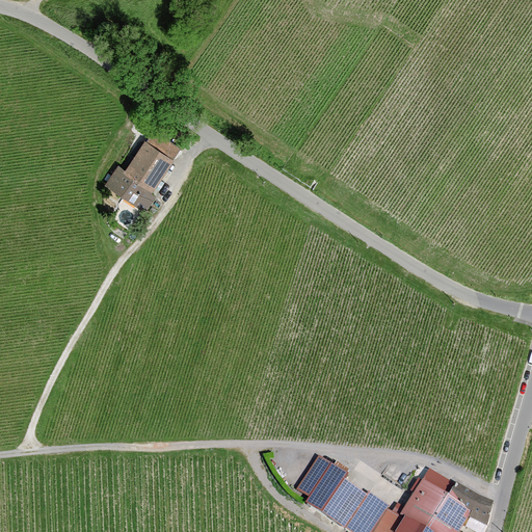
[(99,34),(92,42),(111,55),(116,47),(99,34)]
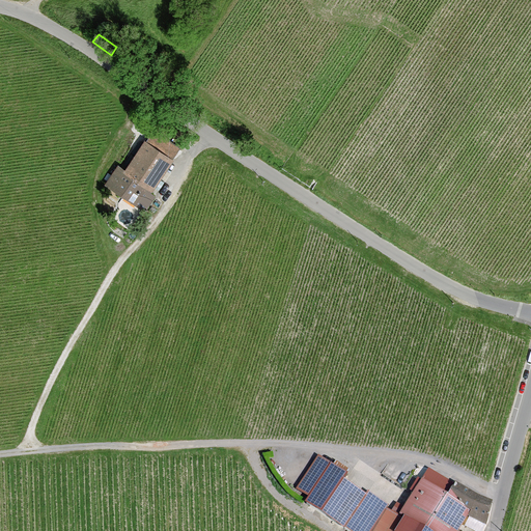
[(119,165),(107,183),(146,208),(155,196),(149,192),(179,146),(156,131),(147,142),(145,141),(127,170),(119,165)]
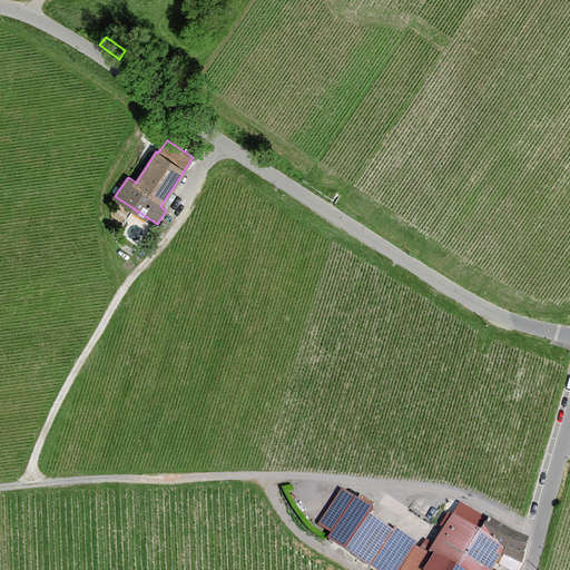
[(355,497),(342,489),(317,524),(331,533),(355,497)]
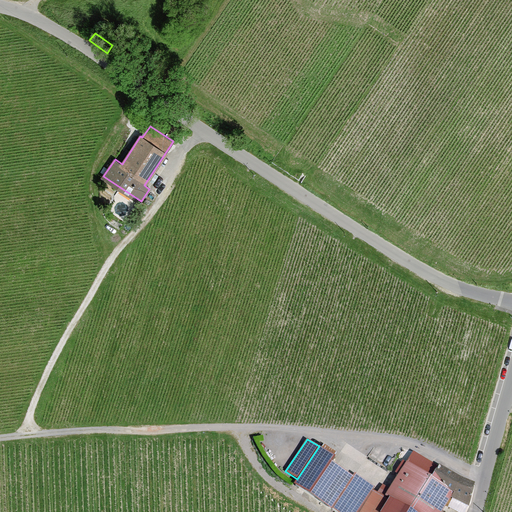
[(319,446),(297,479),(294,482),(293,484),(311,496),(332,463),(336,458),(319,446)]
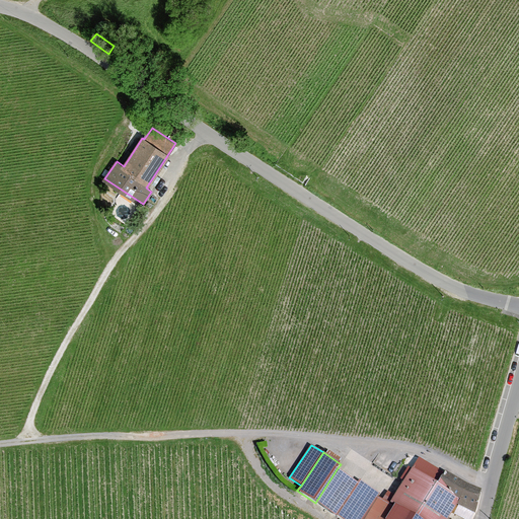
[(419,460),(414,469),(439,485),(441,480),(445,472),(421,457),(419,460)]
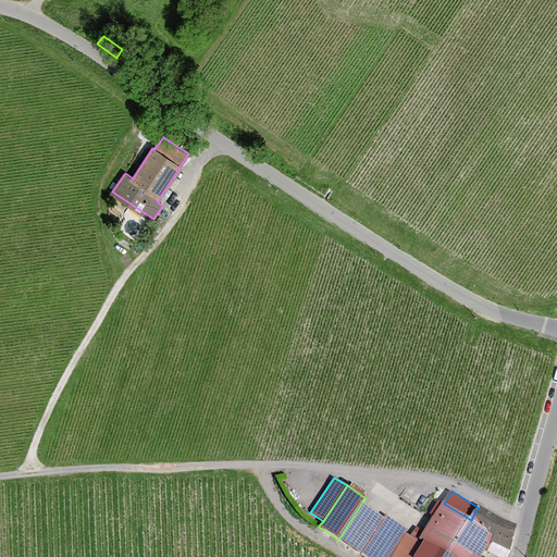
[(425,531),(419,542),(423,544),(445,556),(482,556),(485,551),(492,541),(493,536),(491,535),(473,516),(471,520),(444,504),(438,502),(431,516),(434,517),(425,531)]
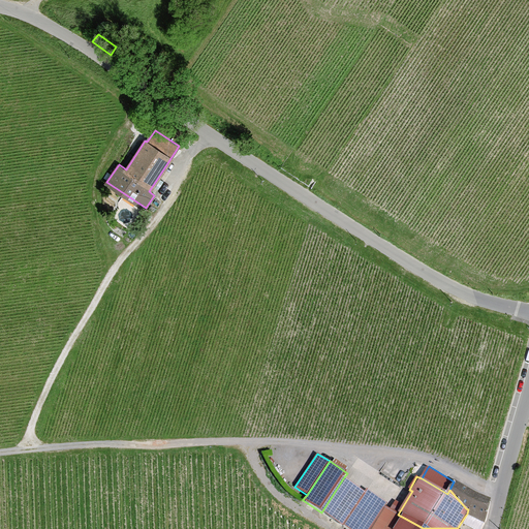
[(343,478),(321,512),(343,527),(366,492),(343,478)]
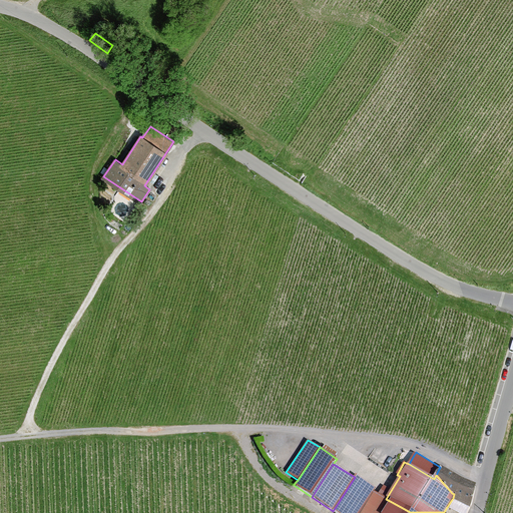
[(464,480),(440,467),(436,475),(452,493),(454,494),(453,498),(470,507),(475,486),(464,480)]
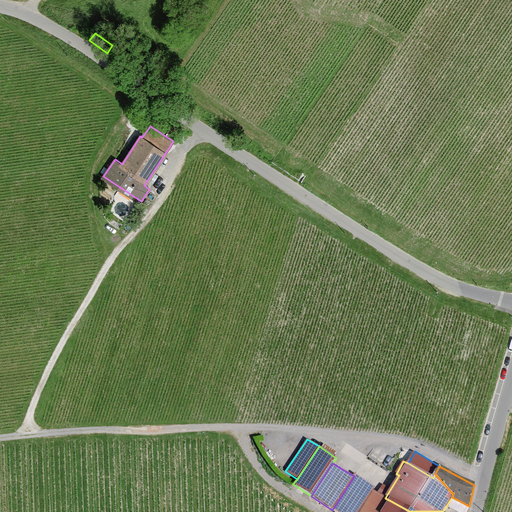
[(354,476),(332,510),(336,511),(359,511),(373,490),(375,487),(355,474),(354,476)]
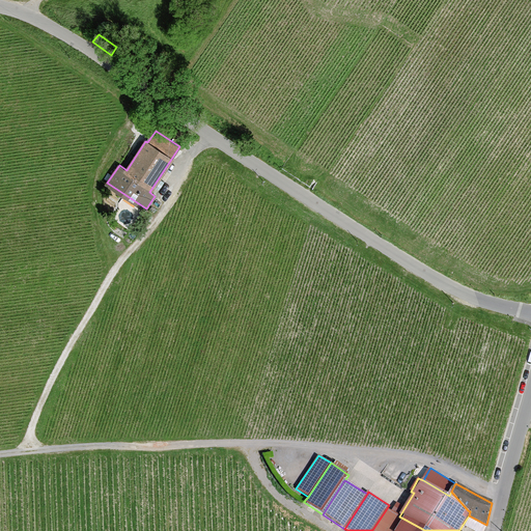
[(397,501),(391,511),(399,516),(406,506),(397,501)]
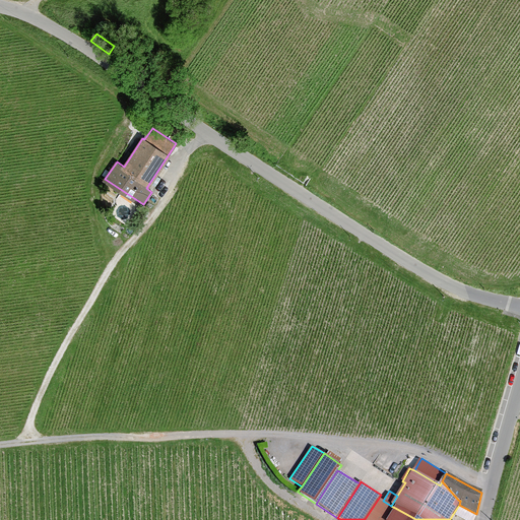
[(383,501),(379,498),(365,519),(388,519),(395,508),(391,506),(383,501)]
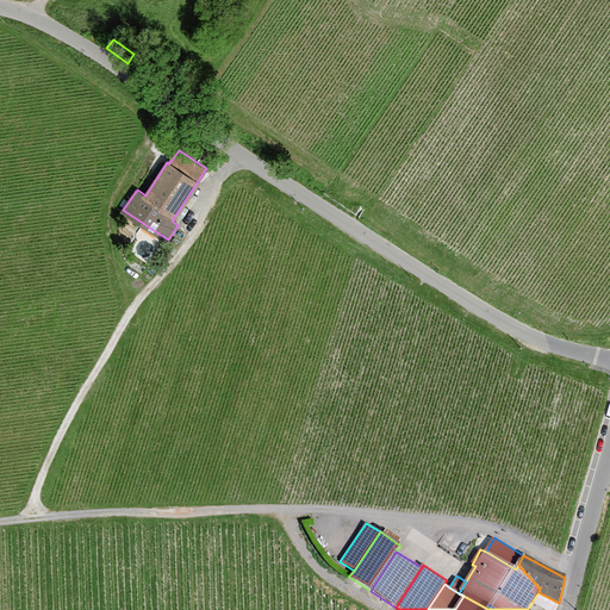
[(545,609),(555,609),(559,603),(539,592),(531,603),(545,609)]
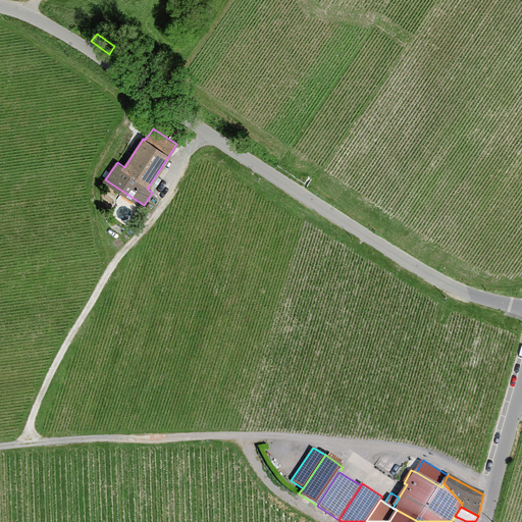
[(417,521),(397,510),(389,521),(417,521)]
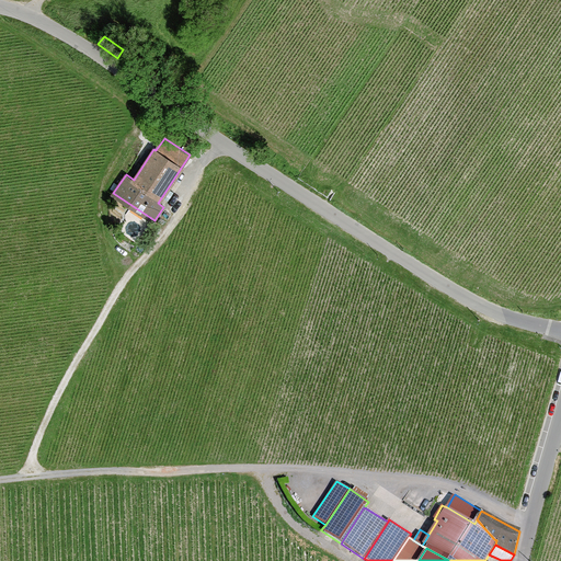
All buildings are outlined.
